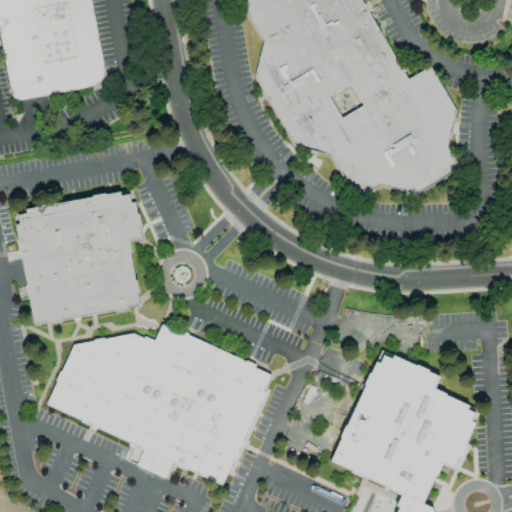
[(19,101),(17,101),(16,100),(15,100),(13,99),(12,98),(12,97),(11,95),(11,94),(0,34),(0,0),(90,0),(103,66),(103,67),(104,68),(104,70),(104,71),(104,73),(104,74),(104,75),(103,77),(103,78),(102,79),(101,80),(101,81),(100,82),(99,83),(98,84),(96,85),(95,86),(94,86),(93,87),(91,87),(90,87),(20,101),(19,101)]
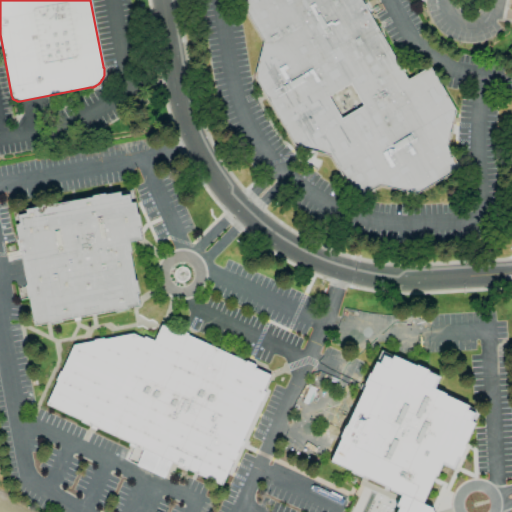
[(360,0),(407,80),(429,67),(455,111),(446,146),(459,168),(416,194),(380,185),(356,200),(330,156),(294,146),(254,77),(263,43),(238,0),(360,0)]
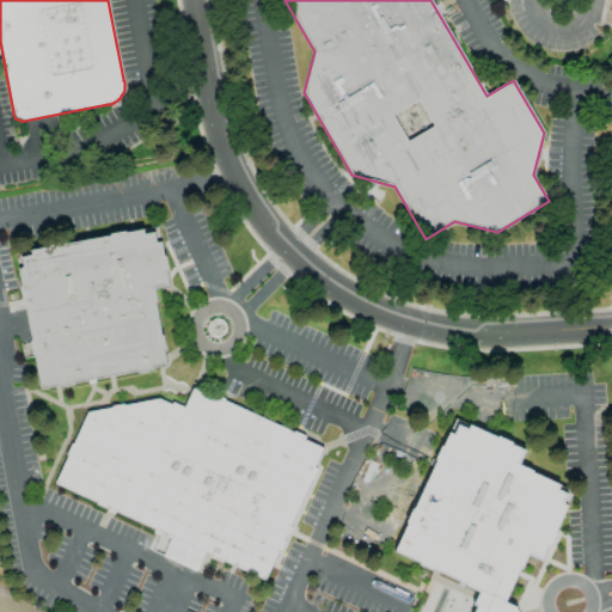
[(41,390),(35,356),(32,356),(30,341),(31,341),(24,303),(23,303),(20,288),(22,288),(18,269),(23,268),(22,258),(31,257),(30,251),(110,237),(110,234),(124,232),(126,233),(158,227),(164,257),(165,257),(169,271),(166,273),(169,287),(154,291),(157,303),(155,303),(161,336),(163,336),(165,352),(164,352),(167,366),(151,369),(152,371),(138,373),(136,372),(74,384),(74,385),(59,389),(59,386),(41,390)]
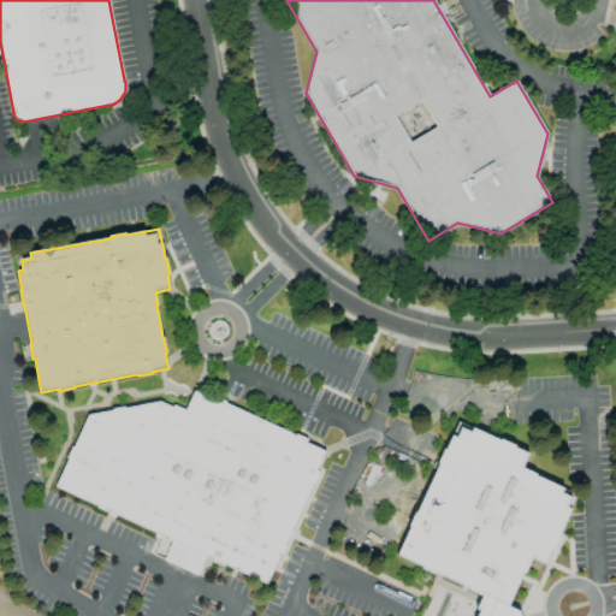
[(88,415),(113,410),(112,409),(124,408),(124,409),(160,402),(172,408),(173,406),(185,410),(194,391),(213,400),(214,397),(226,402),(225,404),(295,437),(296,434),(307,439),(306,443),(326,452),(317,472),(319,473),(314,484),(313,483),(284,546),(285,546),(280,557),(278,556),(266,584),(224,564),(224,567),(213,561),(213,560),(173,542),(172,543),(161,538),(163,537),(108,511),(107,513),(98,508),(98,507),(55,487),(69,458),(67,458),(72,446),(73,448),(88,415)]
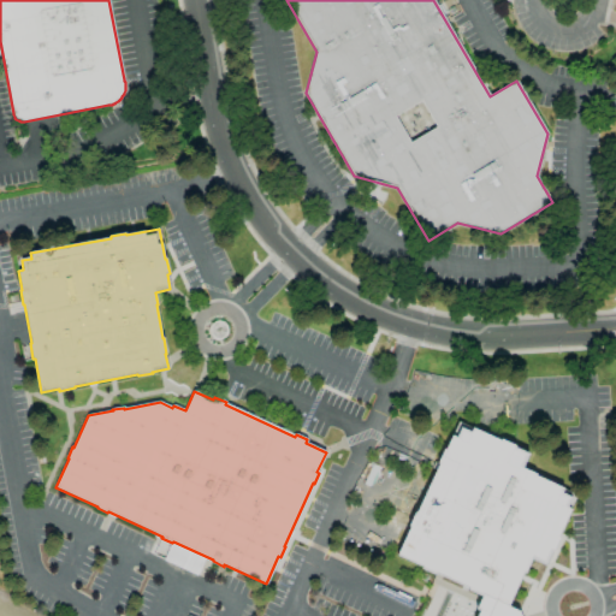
[(477,615),(480,611),(477,610),(483,597),(468,590),(468,588),(436,574),(436,575),(421,568),(422,567),(397,555),(410,527),(408,526),(415,513),(416,514),(439,465),(437,465),(444,449),(445,450),(458,422),(501,442),(501,440),(515,446),(514,448),(528,454),(521,468),(535,475),(578,496),(557,538),(560,539),(554,552),(551,552),(545,566),(531,560),(525,573),(523,573),(508,606),(519,612),(520,615),(477,615)]
